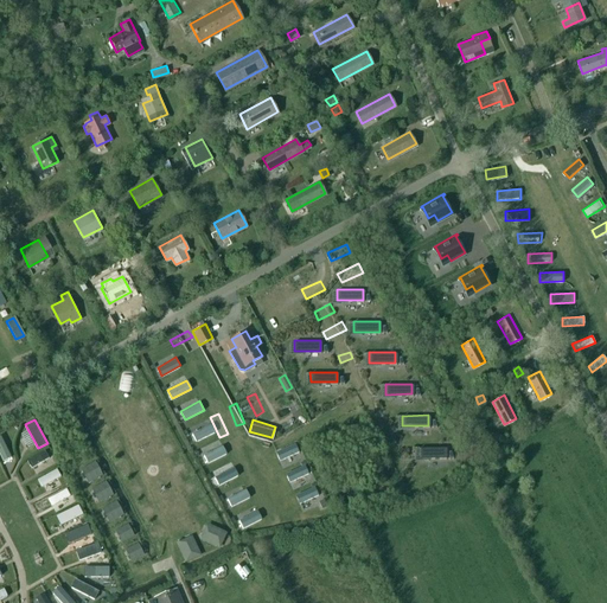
[(382,432),(394,427),(391,421),(378,427),(382,432)]
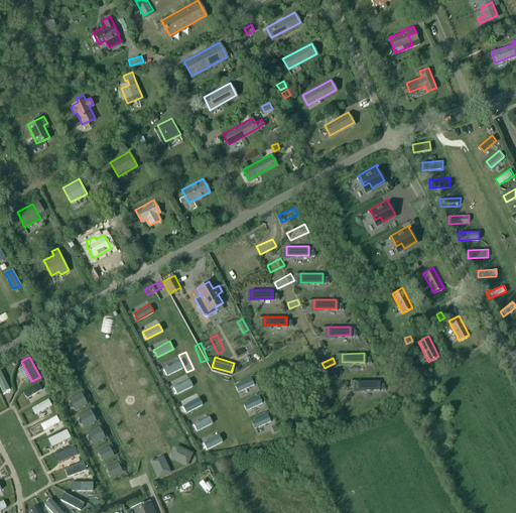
[(167,375),(183,367),(179,359),(163,368),(167,375)]
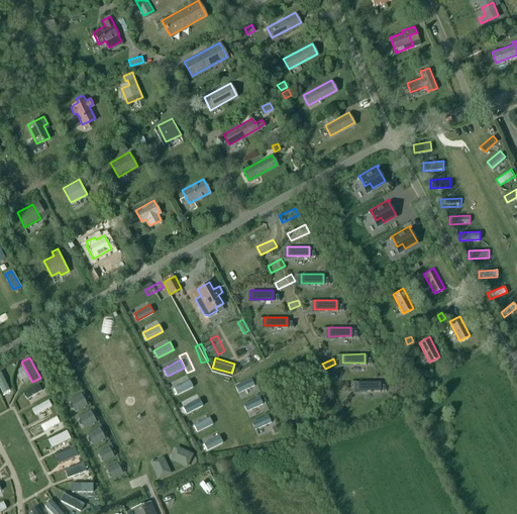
[(10,389),(1,371),(0,371),(0,387),(3,393),(10,389)]
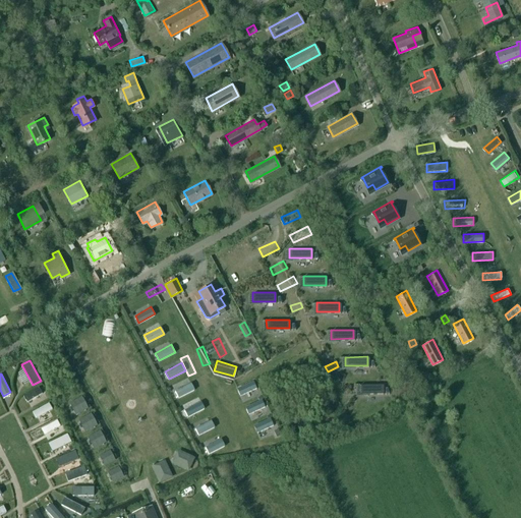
[(239,395),(256,387),(253,380),(236,388),(239,395)]
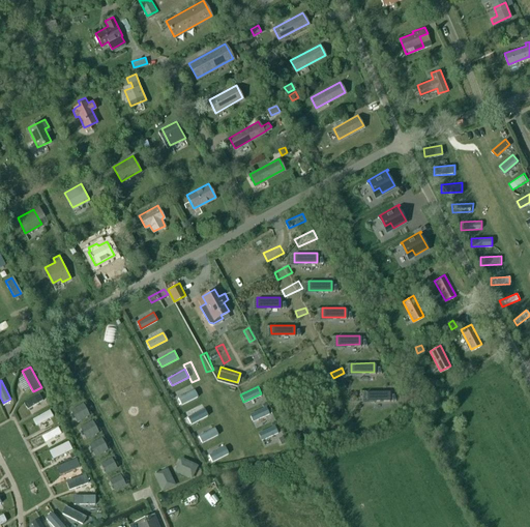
[(181,404),(198,396),(195,388),(178,397),(181,404)]
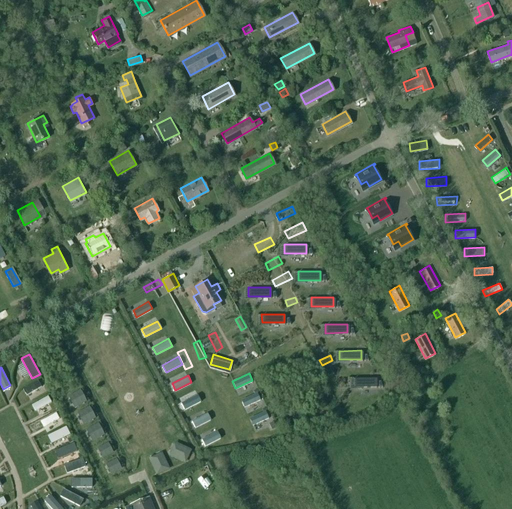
[(354,386),(376,386),(376,377),(354,377),(354,386)]
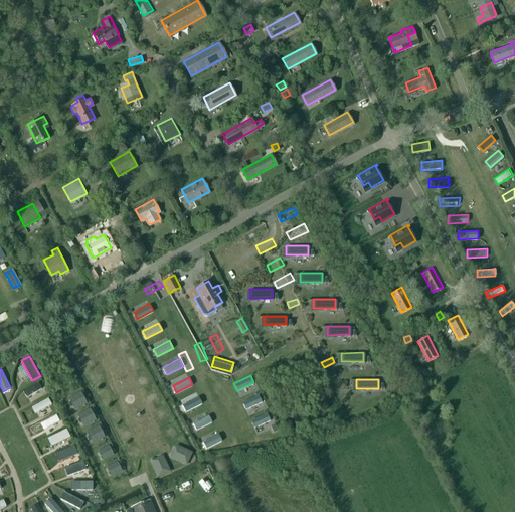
[(42,388),(38,382),(23,390),(27,396),(42,388)]
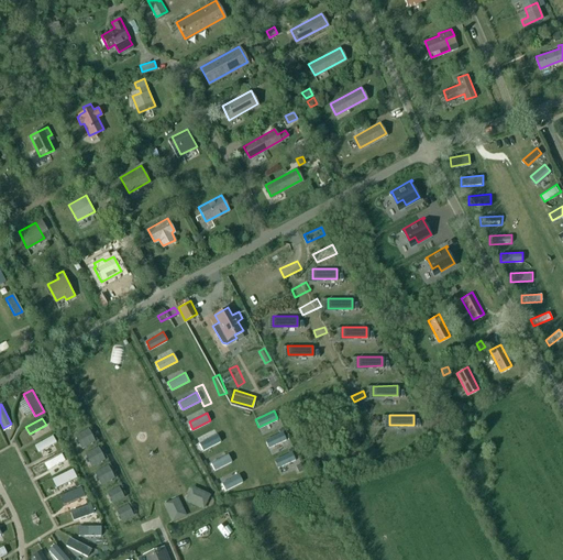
[(371,442),(390,434),(386,425),(366,434),(371,442)]
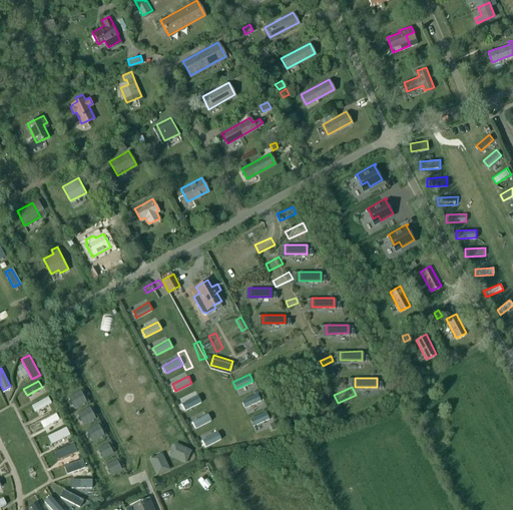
[(243,407),(261,400),(258,393),(240,400),(243,407)]
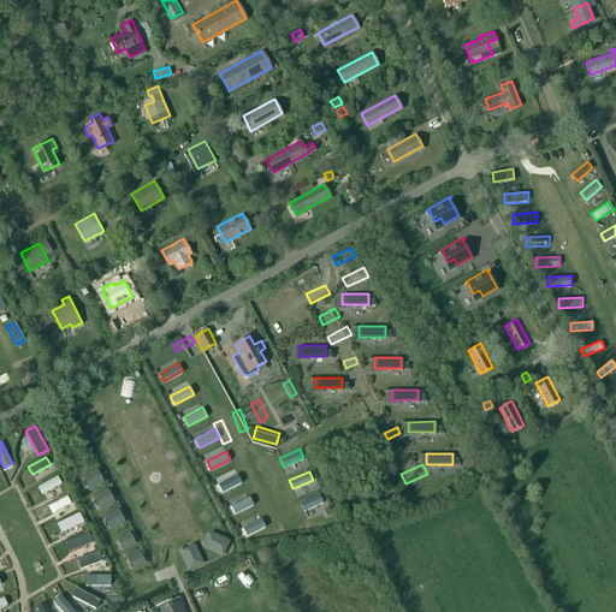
[(221,492),(241,481),(237,473),(218,483),(221,492)]
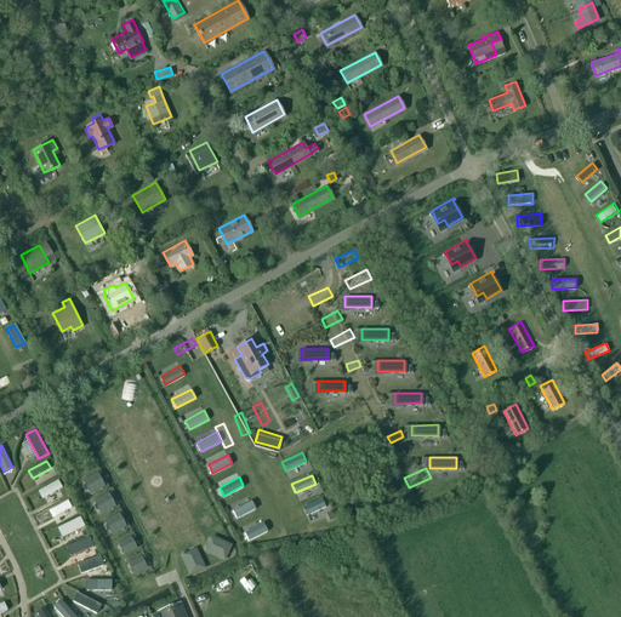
[(62,486),(58,478),(38,490),(43,497),(62,486)]
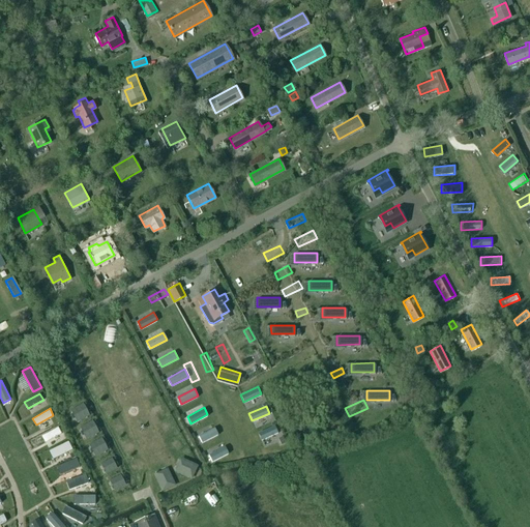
[(360,434),(377,426),(373,417),(356,426),(360,434)]
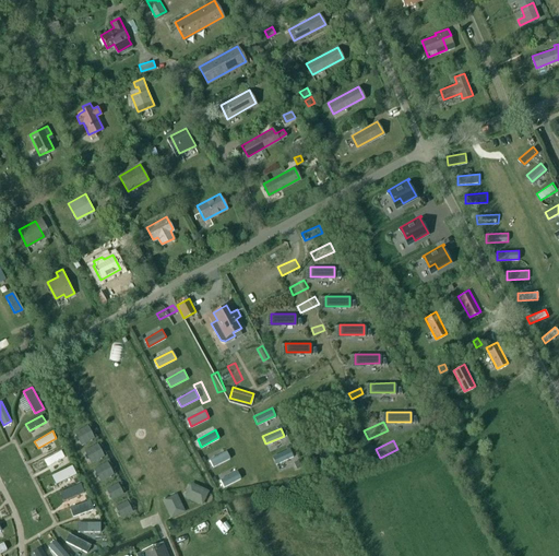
[(90,453),(91,453),(92,458),(103,452),(99,444),(87,449),(90,453)]
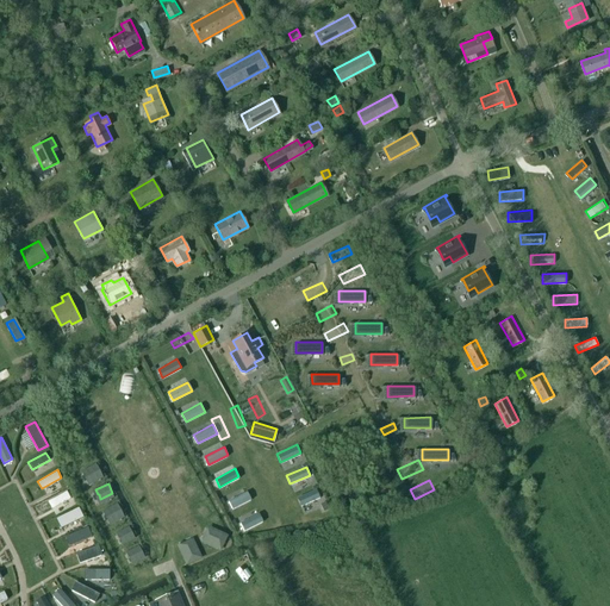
[(300,505),(319,497),(316,488),(296,497),(300,505)]
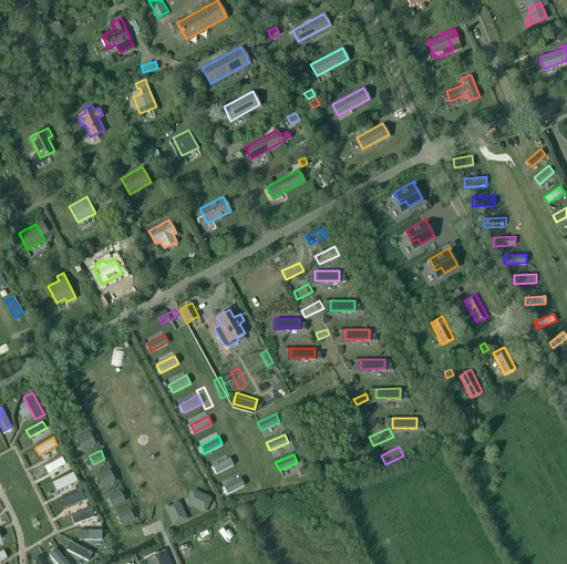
[(65,462),(62,455),(44,465),(48,472),(65,462)]
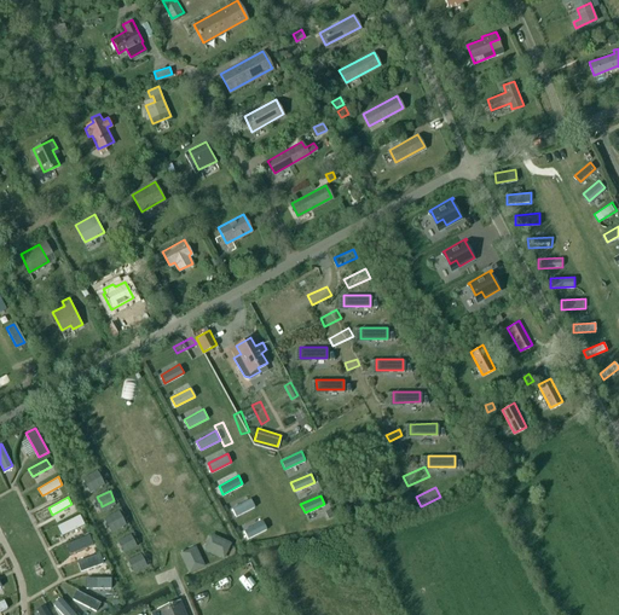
[(236,516),(255,506),(250,498),(231,508),(236,516)]
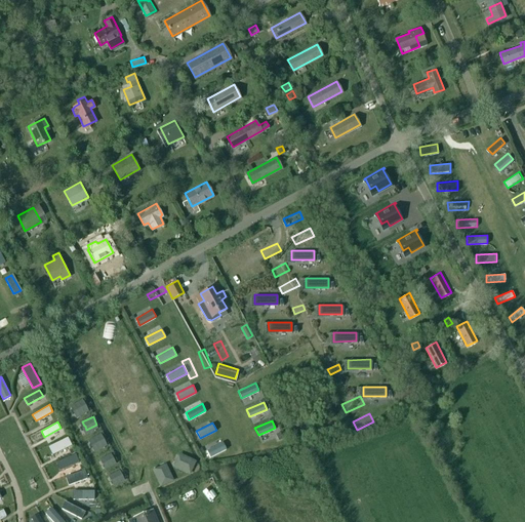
[(68,437),(48,446),(53,454),(72,445),(68,437)]
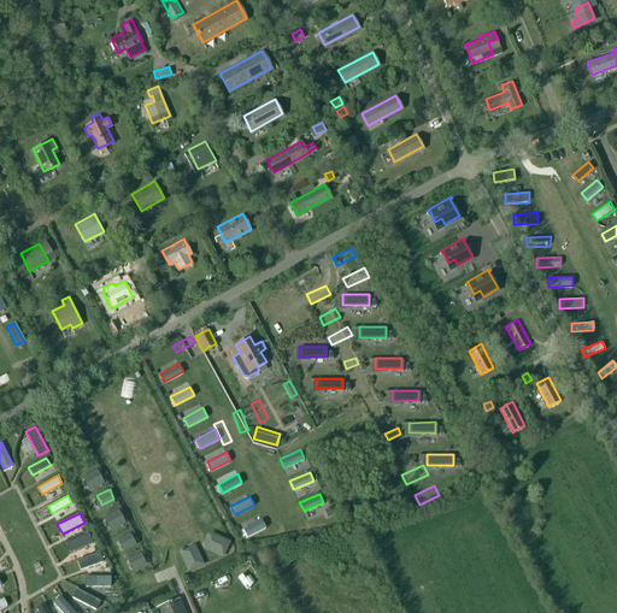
[(247,536),(266,526),(262,518),(242,528),(247,536)]
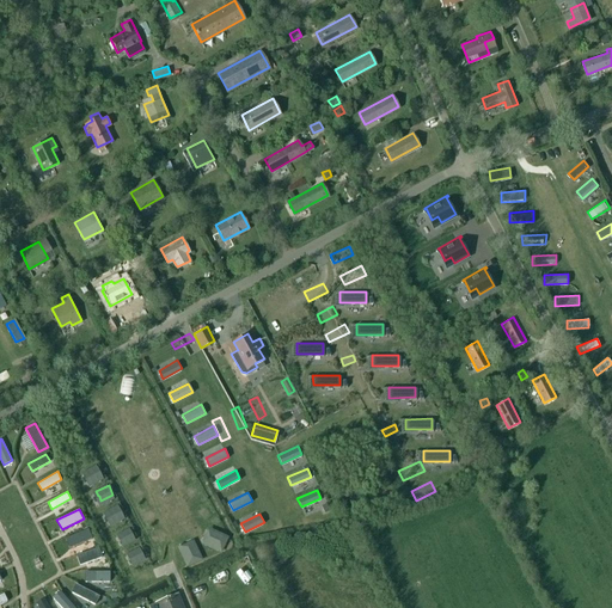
[(201,542),(221,552),(230,535),(208,526),(201,542)]
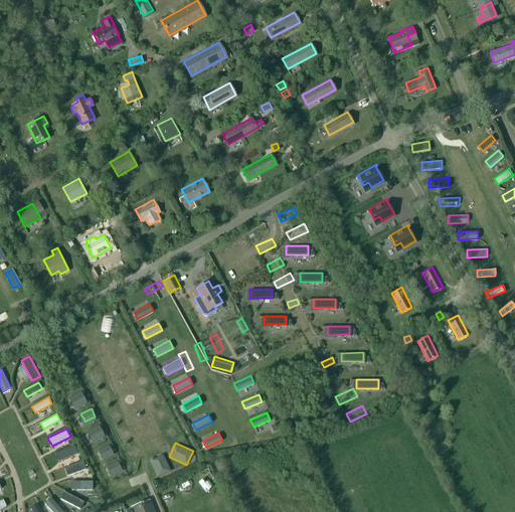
[(75,453),(72,446),(56,453),(59,459),(75,453)]
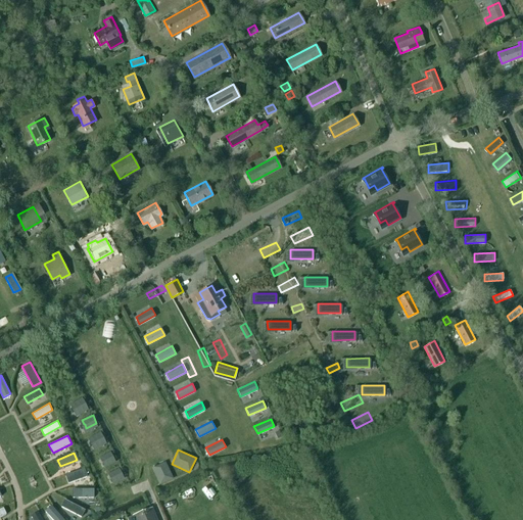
[(165,460),(151,466),(158,483),(173,477),(165,460)]
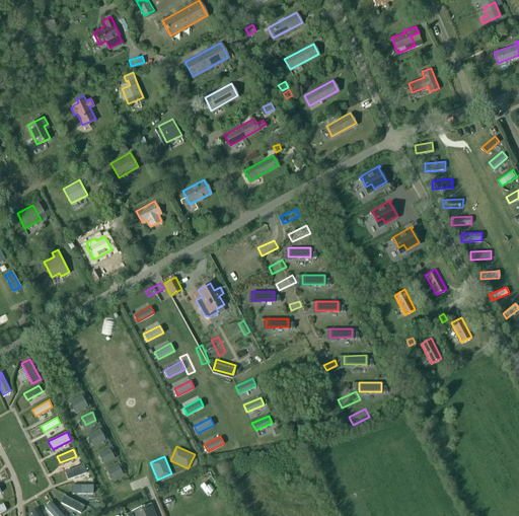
[(87,471),(84,463),(65,470),(68,478),(87,471)]
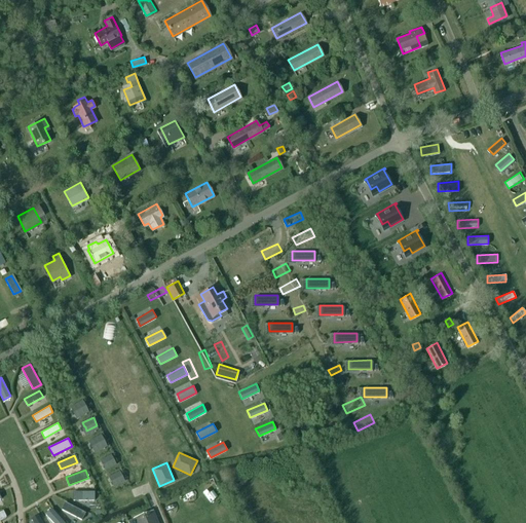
[(96,500),(96,491),(73,491),(73,500),(96,500)]
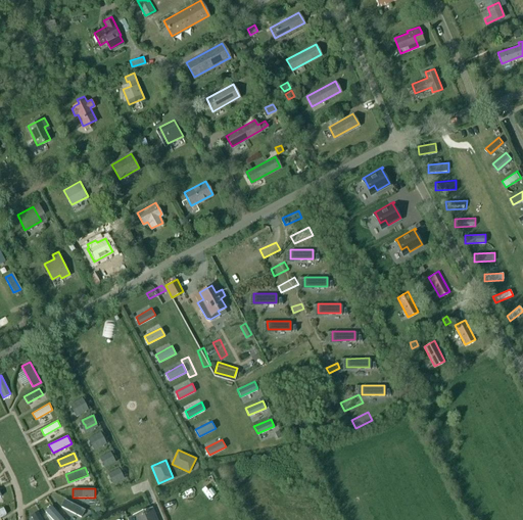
[(82,517),(86,510),(64,499),(61,506),(82,517)]
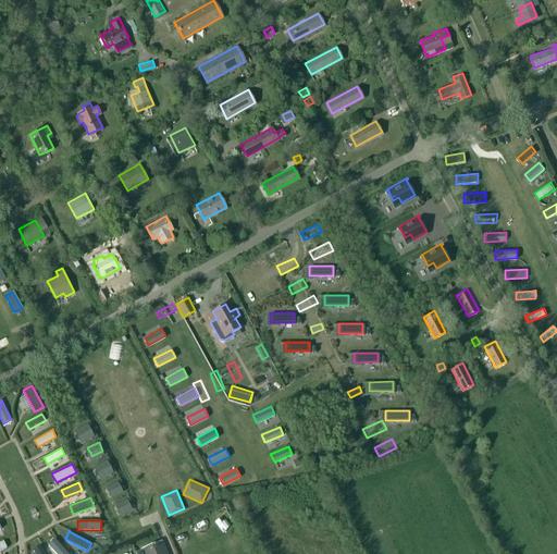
[(57,553),(69,553),(54,538),(48,543),(57,553)]
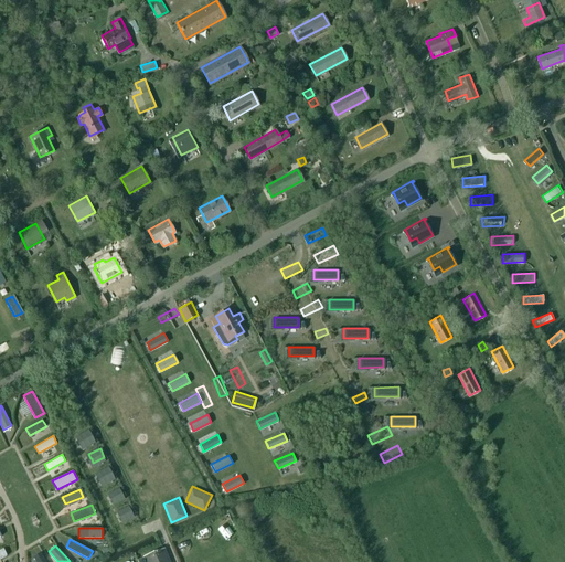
[(169,561),(164,548),(137,559),(138,561),(169,561)]
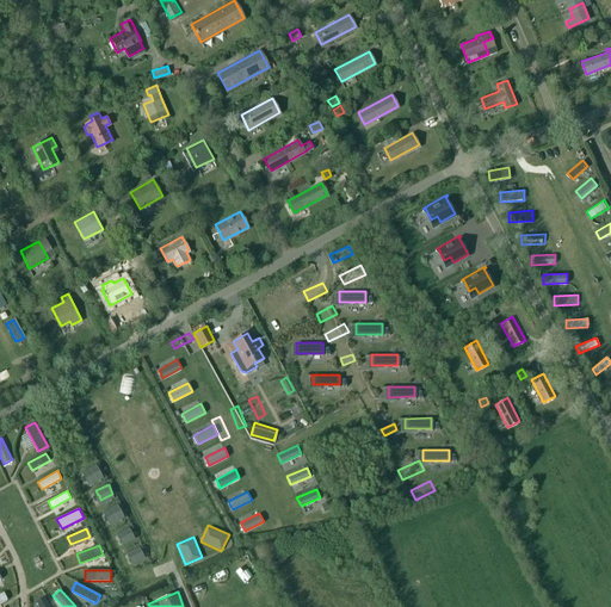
[(50,606),(45,596),(36,601),(38,606),(50,606)]
